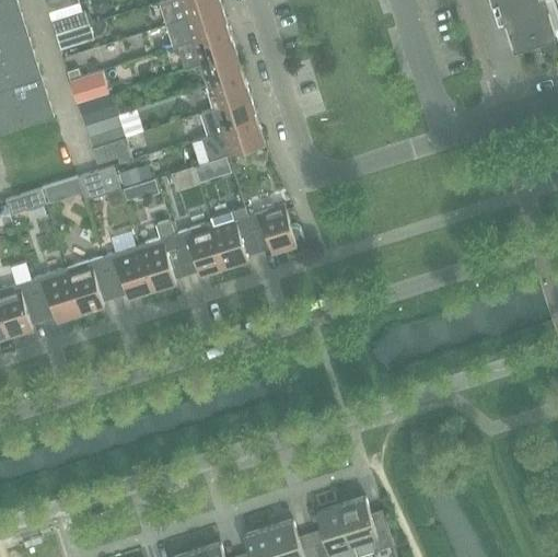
[(0,9),(16,4),(14,0),(0,0),(0,9)]
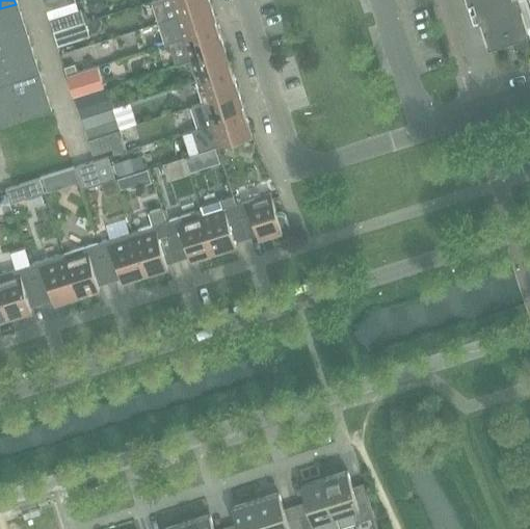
[(40,0),(45,14),(74,4),(72,0),(40,0)]
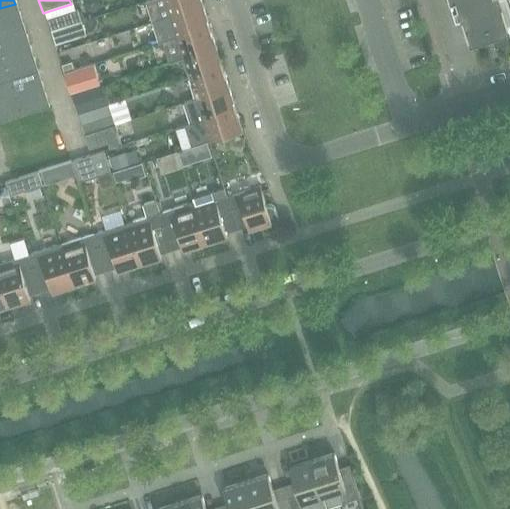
[(155,0),(145,4),(151,24),(201,8),(198,0),(155,0)]
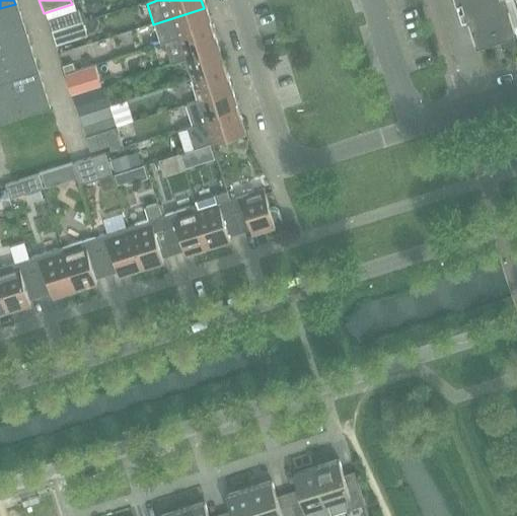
[(453,0),(454,3),(460,2),(474,47),(516,33),(511,18),(516,17),(515,15),(516,7),(514,3),(512,0),(453,0)]
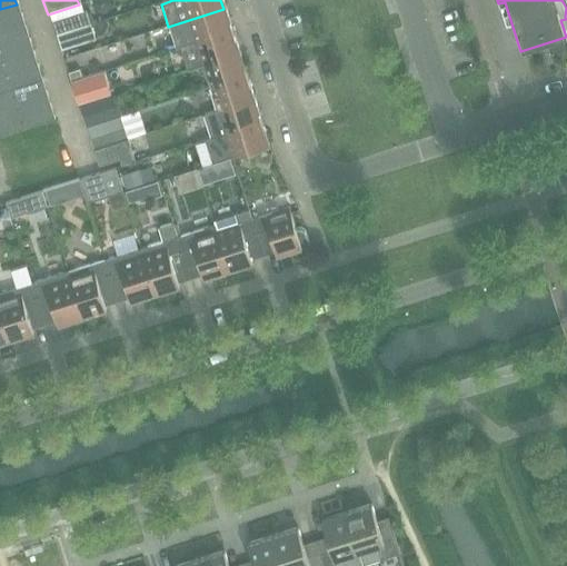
[(0,22),(20,17),(17,5),(0,9),(0,22)]
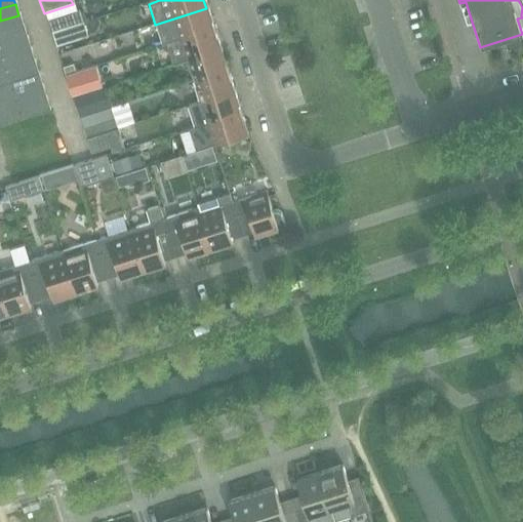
[(93,10),(96,21),(112,15),(109,5),(93,10)]
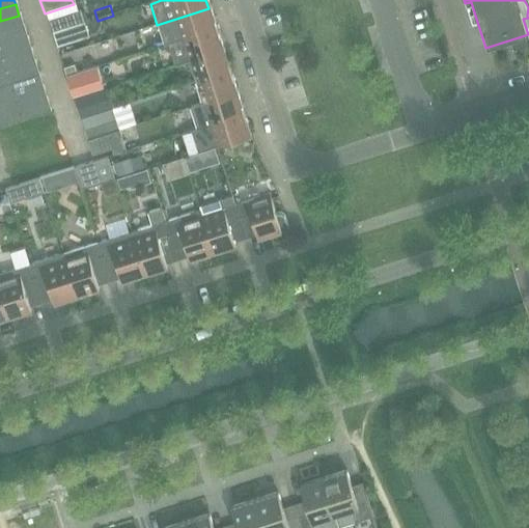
[(163,47),(167,46),(216,29),(209,8),(157,25),(163,47)]
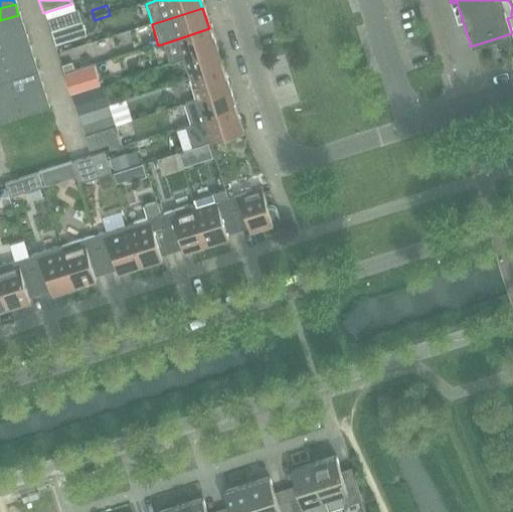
[(76,11),(67,14),(46,20),(50,34),(81,24),(76,11)]
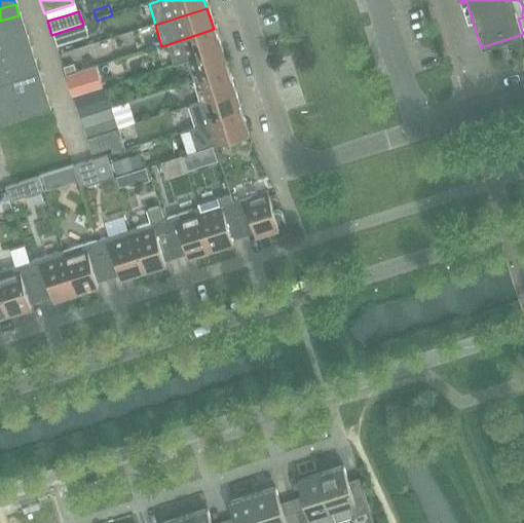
[(0,34),(23,28),(19,15),(0,21),(0,34)]
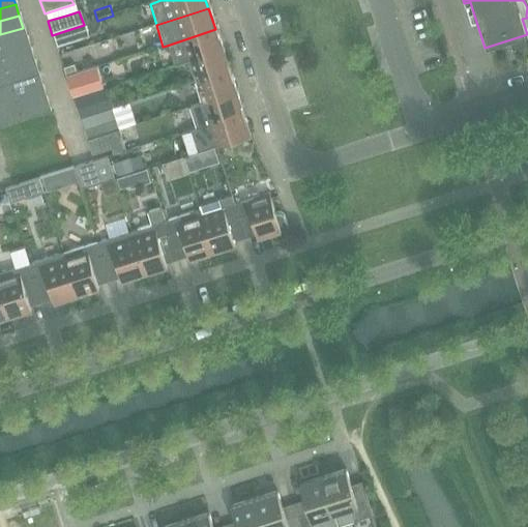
[(84,25),(52,35),(56,49),(88,38),(84,25)]
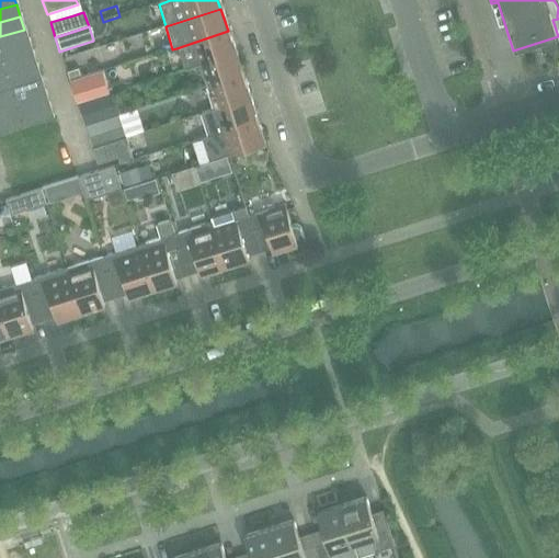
[(0,50),(27,42),(24,30),(0,36),(0,50)]
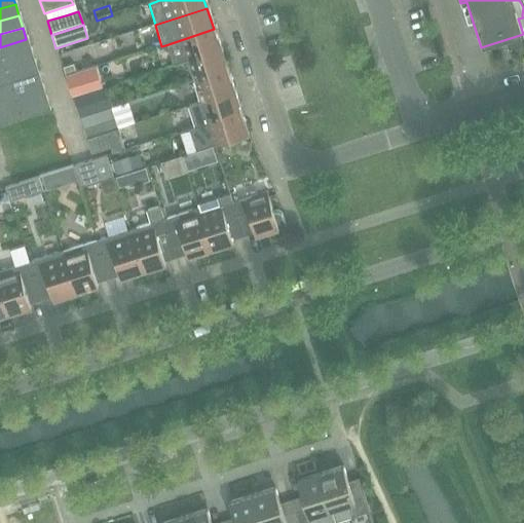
[(172,66),(186,62),(220,50),(214,29),(165,45),(172,66)]
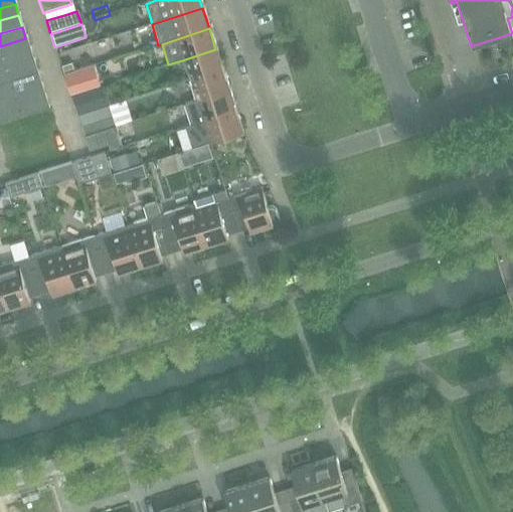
[(0,55),(1,59),(29,50),(25,38),(0,46),(0,55)]
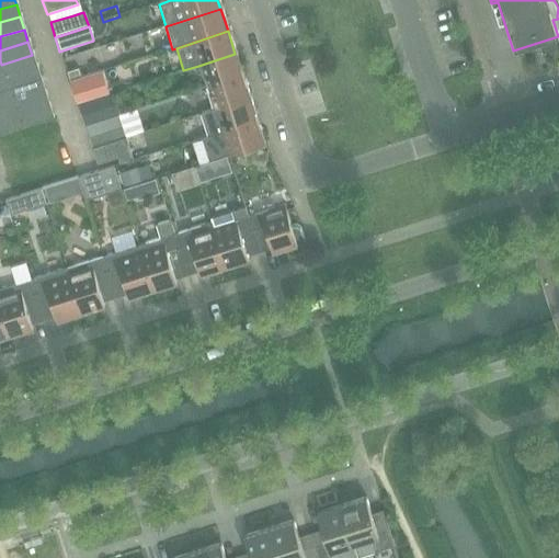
[(198,66),(205,88),(242,76),(235,54),(198,66)]
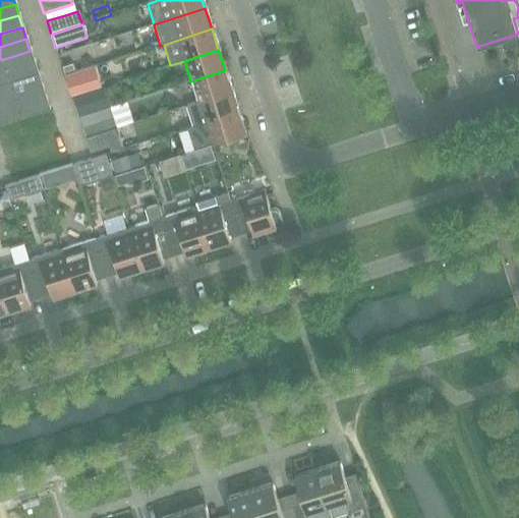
[(1,60),(5,71),(34,62),(30,51),(1,60)]
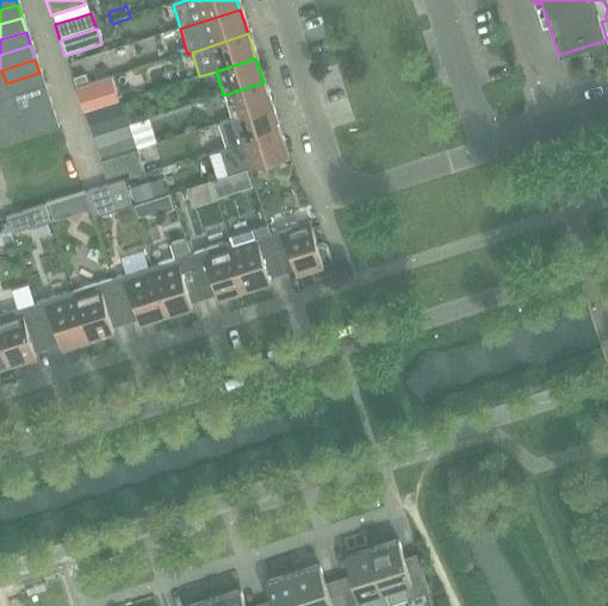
[(107,75),(111,93),(137,87),(134,69),(107,75)]
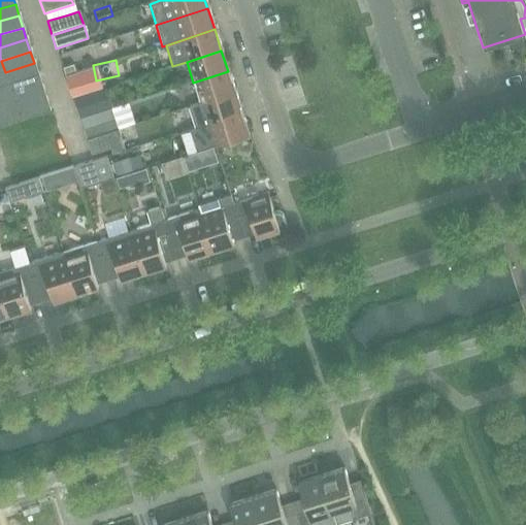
[(5,72),(9,85),(38,75),(34,63),(5,72)]
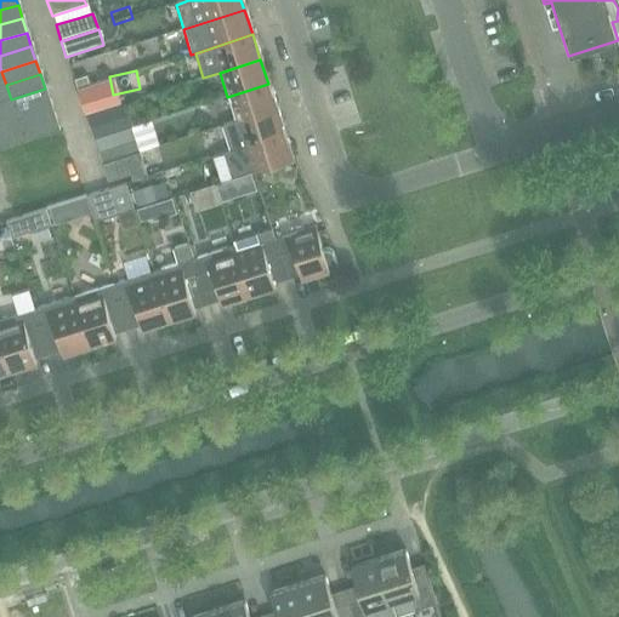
[(85,78),(73,81),(77,91),(87,87),(85,78)]
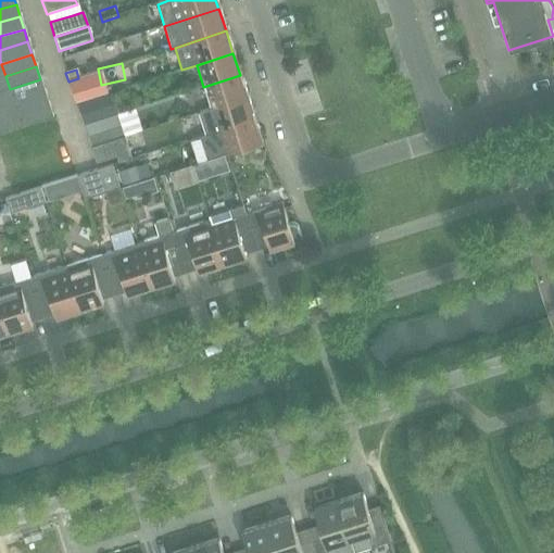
[(247,98),(240,75),(203,87),(211,110),(247,98)]
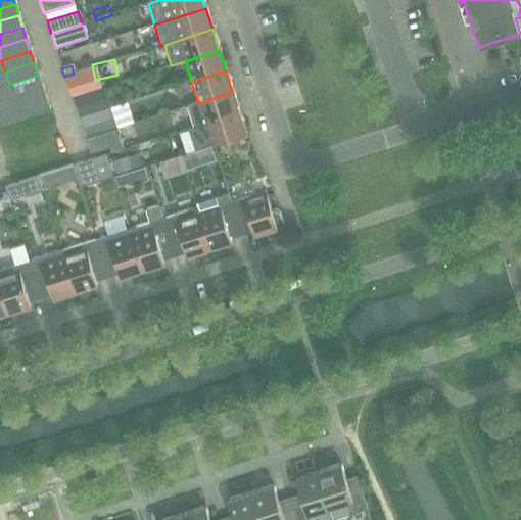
[(0,86),(9,84),(5,72),(0,73),(0,86)]
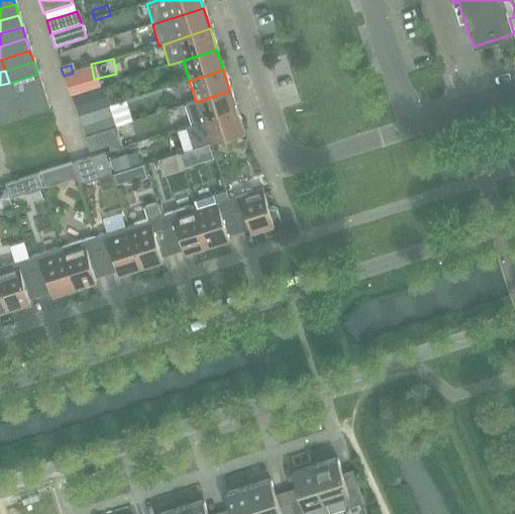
[(78,88),(73,73),(64,76),(68,91),(78,88)]
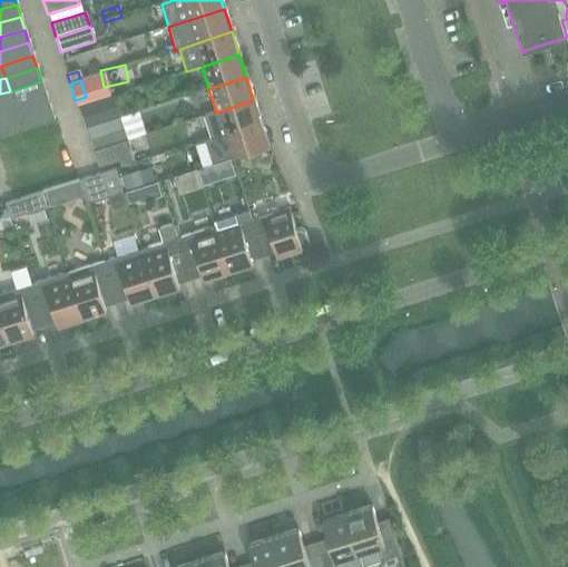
[(10,91),(15,105),(45,95),(41,81),(10,91)]
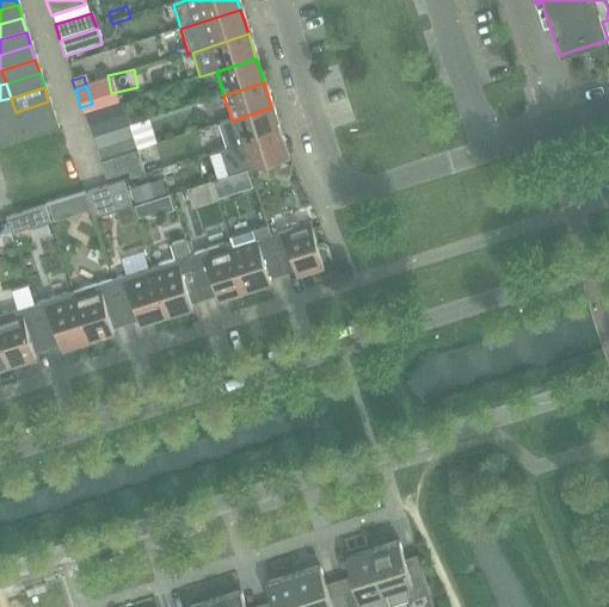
[(0,116),(16,112),(11,98),(0,100),(0,116)]
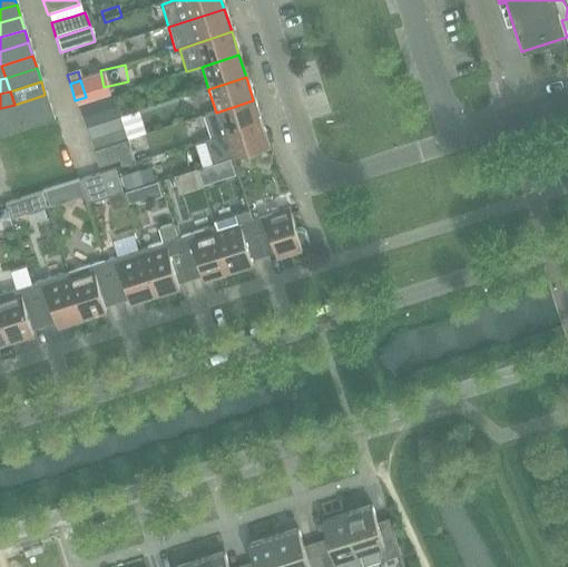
[(15,105),(18,117),(49,107),(45,95),(15,105)]
